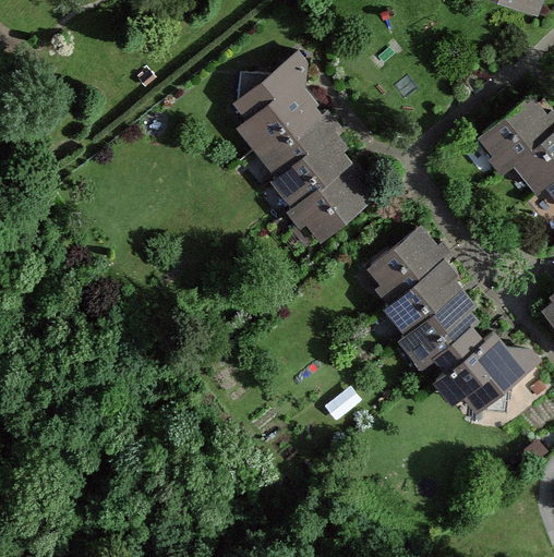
[(482,0),(539,19),(544,0),(482,0)]
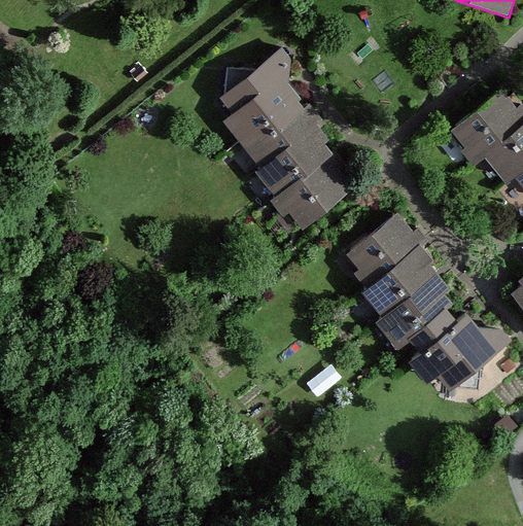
[(273,59),(209,98),(292,232),(356,193),(273,59)]
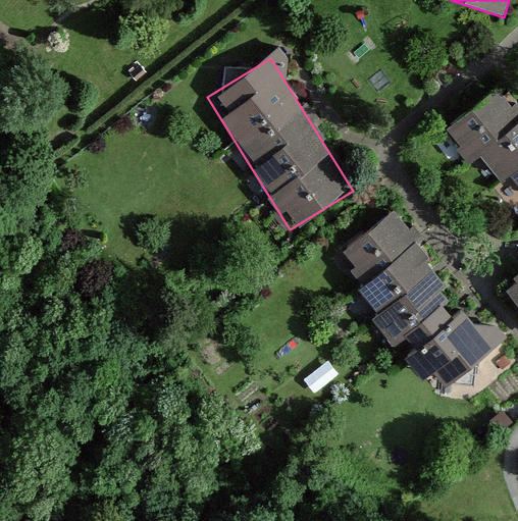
[(517,101),(494,89),(447,132),(517,186),(517,101)]
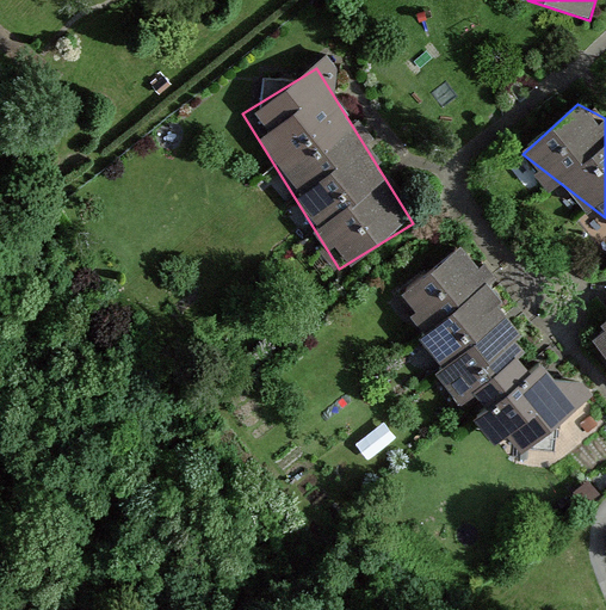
[(461,241),(399,299),(475,438),(526,457),(591,396),(579,376),(549,382),(461,241)]
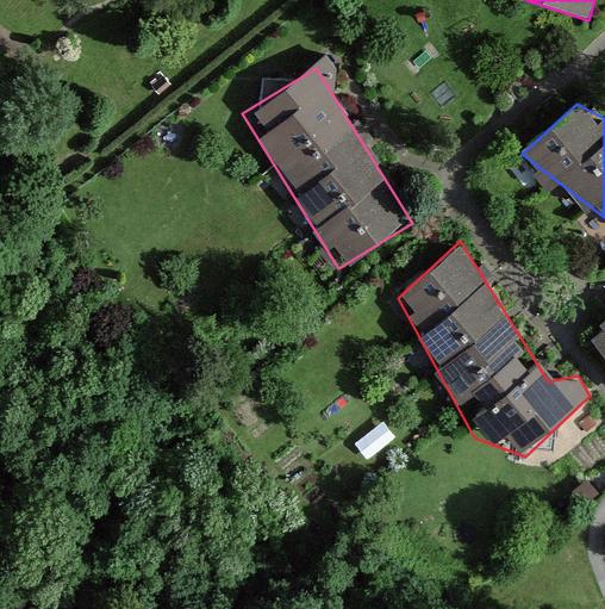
[(604,321),(587,339),(604,358),(604,321)]
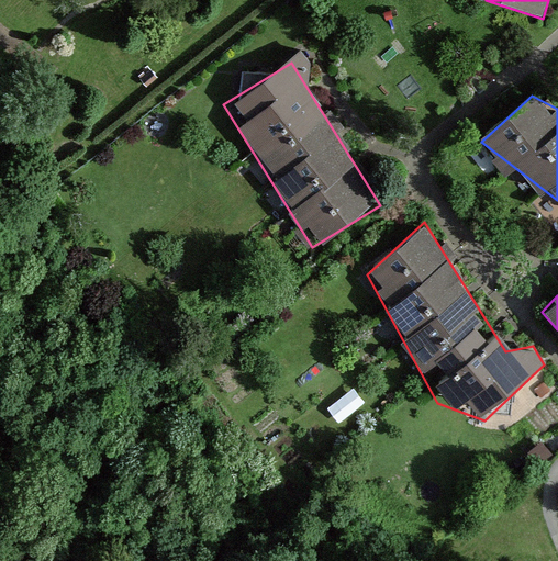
All buildings are outlined.
